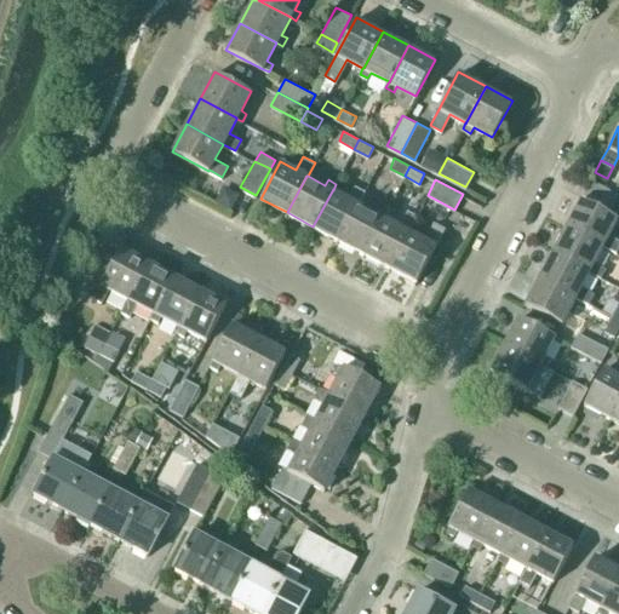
[(609,208),(618,193),(591,179),(583,194),(609,208)]
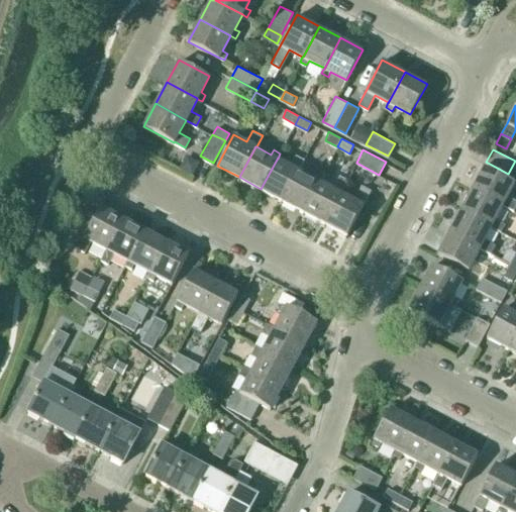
[(299,170),(305,159),(296,154),(290,165),(278,159),(278,158),(261,189),(283,200),(299,170)]
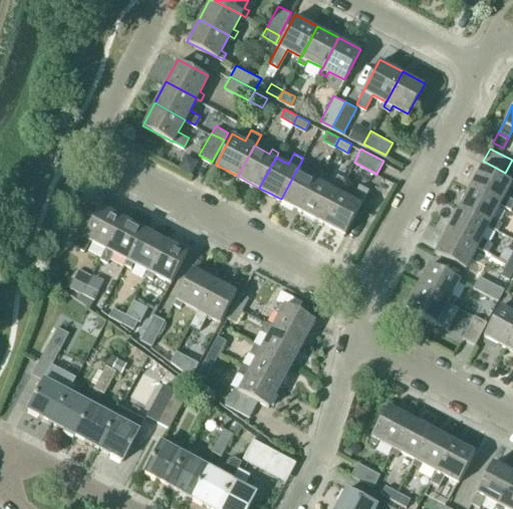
[(318,180),(324,170),(314,165),(309,175),(297,169),(281,199),(302,210),(318,180)]
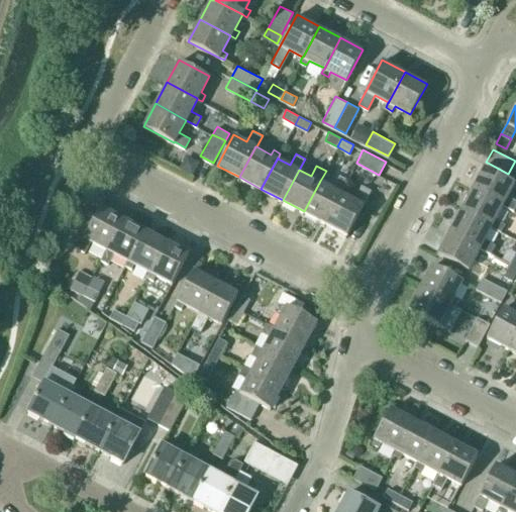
[(509,196),(515,182),(486,167),(474,188),(503,204),(511,208),(515,199),(509,196)]
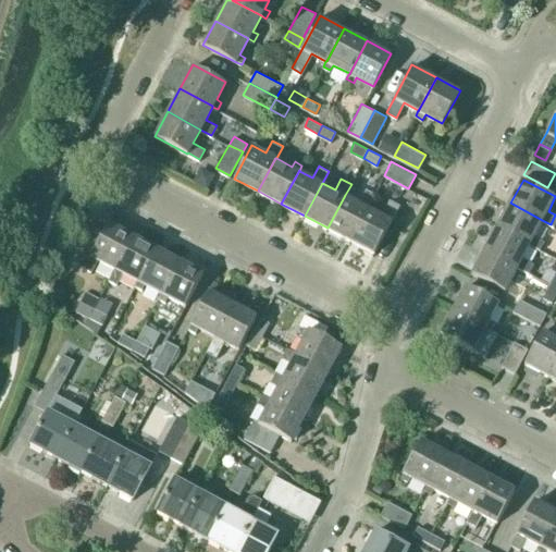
[(368,207),(369,207),(375,193),(366,188),(358,203),(345,195),(328,228),(350,240),(368,207)]
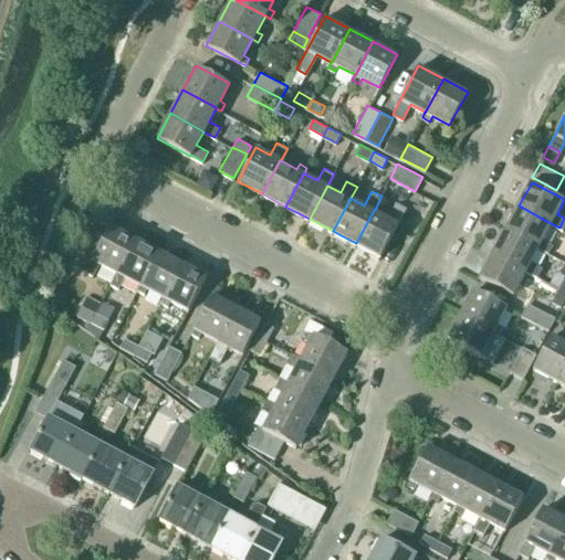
[(374,210),(356,243),(380,256),(398,223),(407,207),(396,201),(387,218),(375,210),(374,210)]
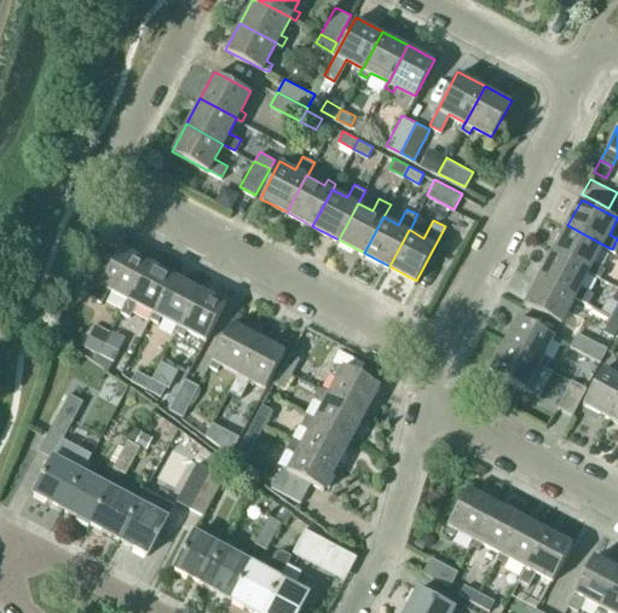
[(593,262),(602,244),(566,225),(553,250),(589,270),(595,273),(599,265),(593,262)]
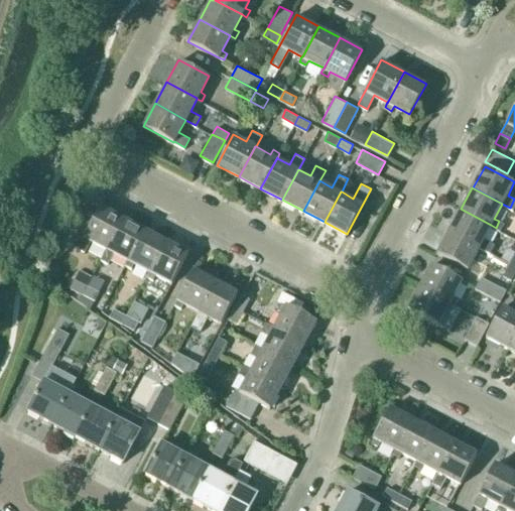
[(107,248),(123,218),(101,206),(85,235),(80,232),(74,244),(86,251),(92,240),(106,248),(107,248)]
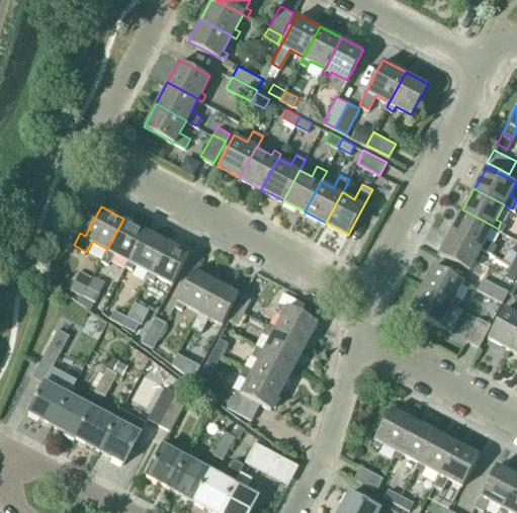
[(487,238),(493,226),(462,209),(450,231),(482,247),(482,248),(492,253),(497,244),(487,238)]
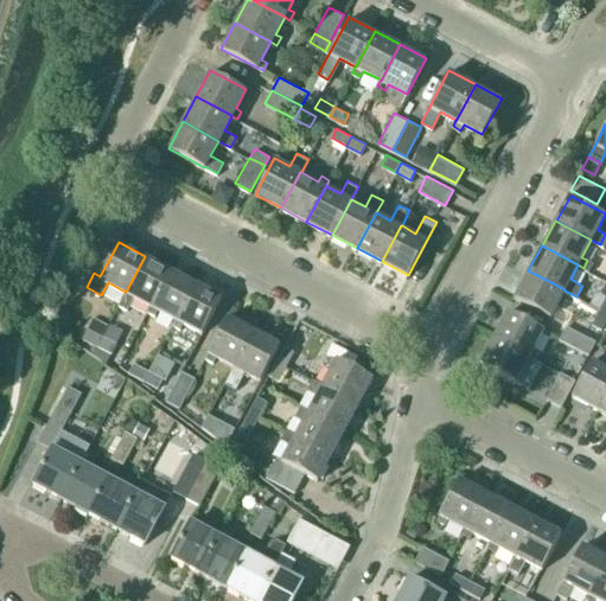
[(151,305),(170,269),(145,256),(126,292),(125,292),(119,304),(128,308),(134,296),(151,305)]
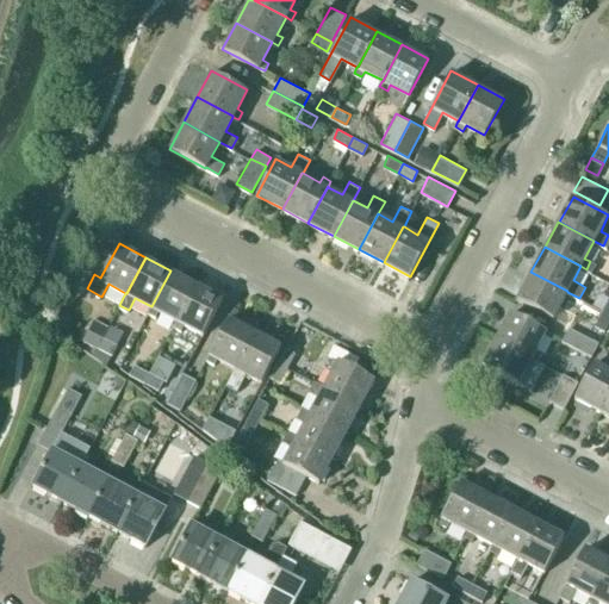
[(178,321),(197,284),(171,271),(151,306),(148,312),(156,316),(159,310),(176,319),(178,321)]
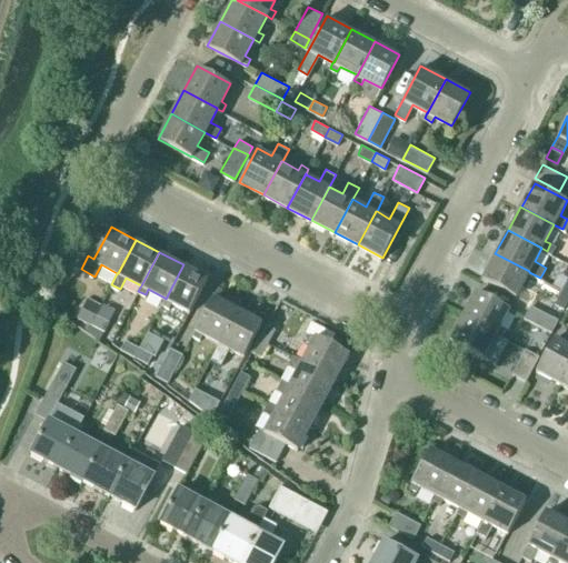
[(520,288),(529,272),(529,271),(495,253),(482,279),(516,295),(521,298),(526,291),(520,288)]
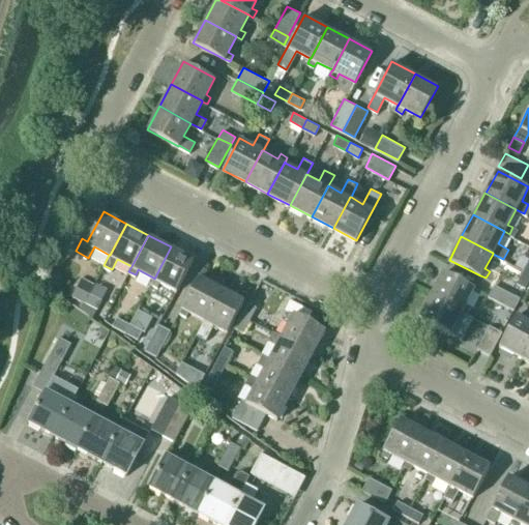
[(154,279),(153,278),(151,283),(157,287),(160,282),(177,290),(194,259),(171,246),(154,279)]
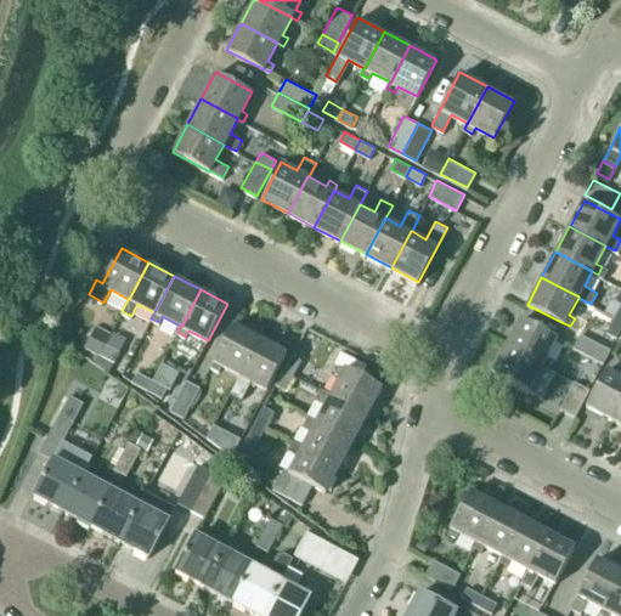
[(616,337),(620,328),(620,320),(614,316),(607,332),(616,337)]
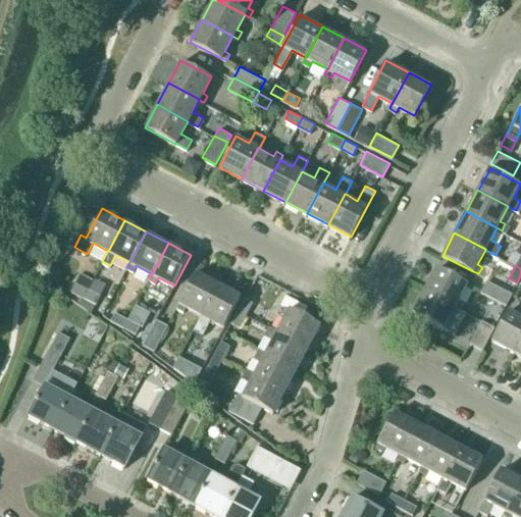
[(456,305),(456,306),(460,308),(464,302),(459,299),(467,282),(436,266),(424,289),(456,305)]
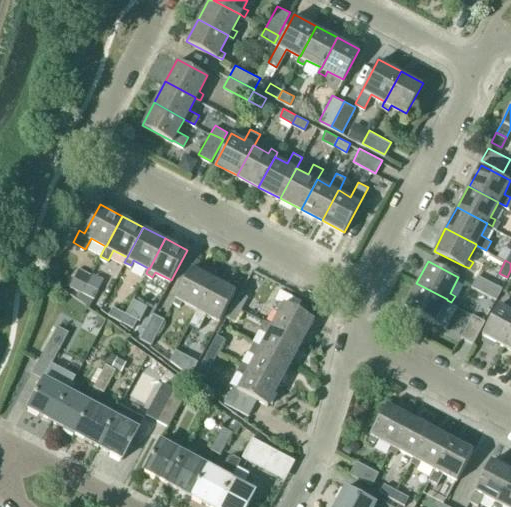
[(87,283),(89,280),(92,273),(79,265),(76,271),(73,275),(86,282),(87,283)]
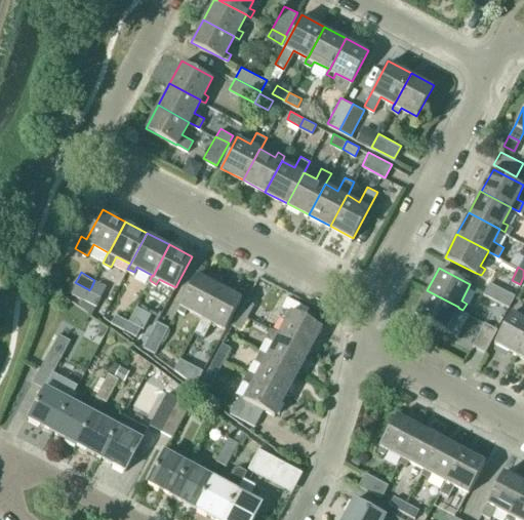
[(203,316),(219,285),(197,273),(180,304),(180,305),(178,309),(185,313),(188,308),(202,316),(203,316)]
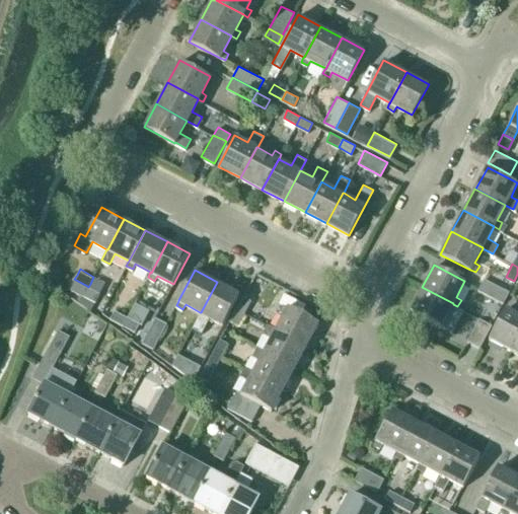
[(503,302),(509,290),(484,277),(477,289),(503,302)]
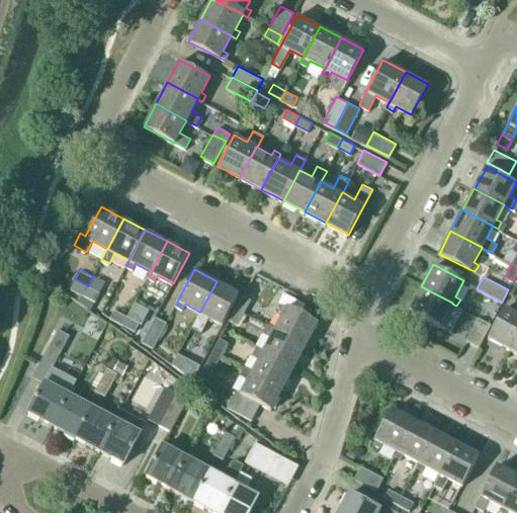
[(83,293),(87,285),(74,278),(70,287),(83,293)]
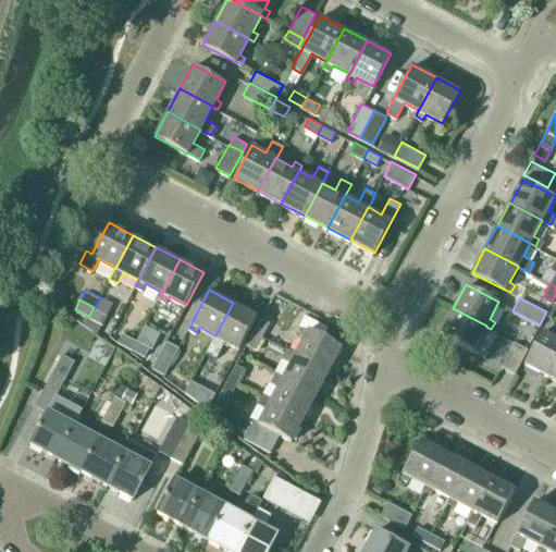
[(215,335),(214,335),(212,341),(219,344),(222,339),(239,348),(257,316),(233,303),(215,335)]
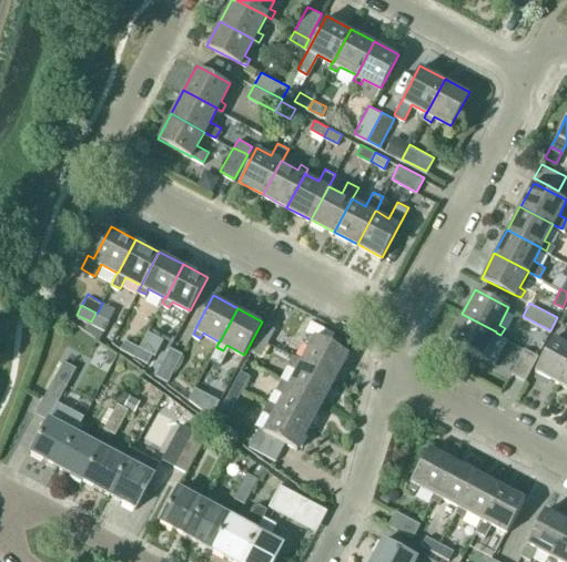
[(95,313),(91,322),(104,329),(109,319),(95,313)]
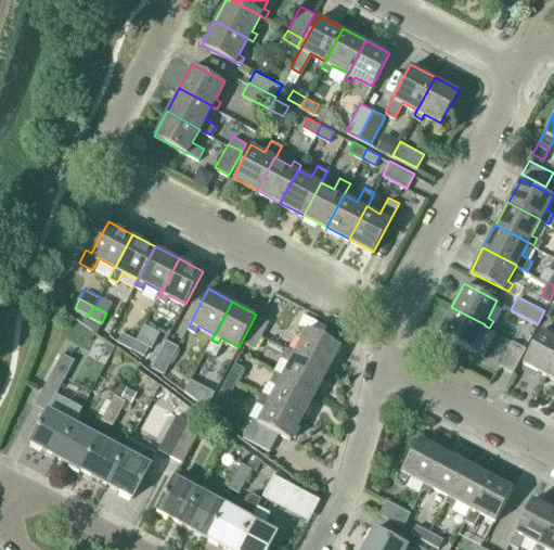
[(476,341),(485,325),(485,324),(451,307),(439,331),(472,348),(477,350),(481,344),(476,341)]
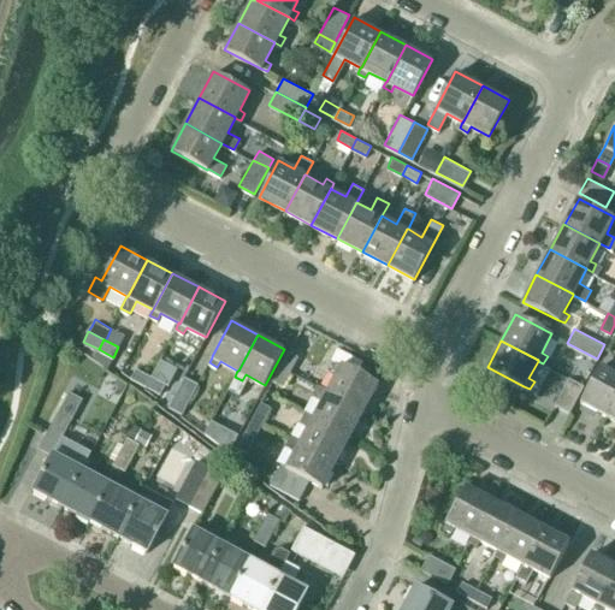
[(281,365),(290,369),(299,355),(288,350),(281,365)]
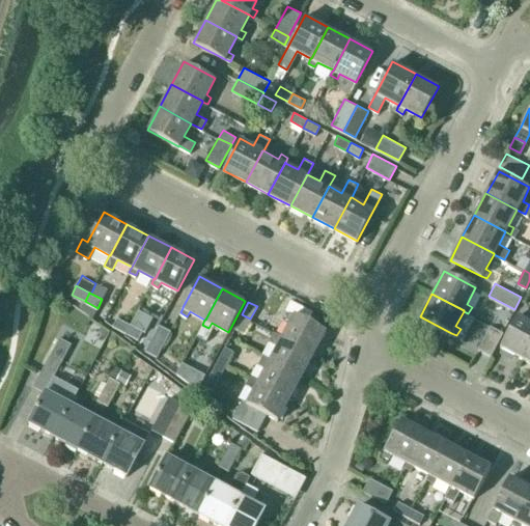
[(282,336),(313,353),(326,330),(295,313),(289,311),(285,317),(290,321),(282,335),(282,336)]
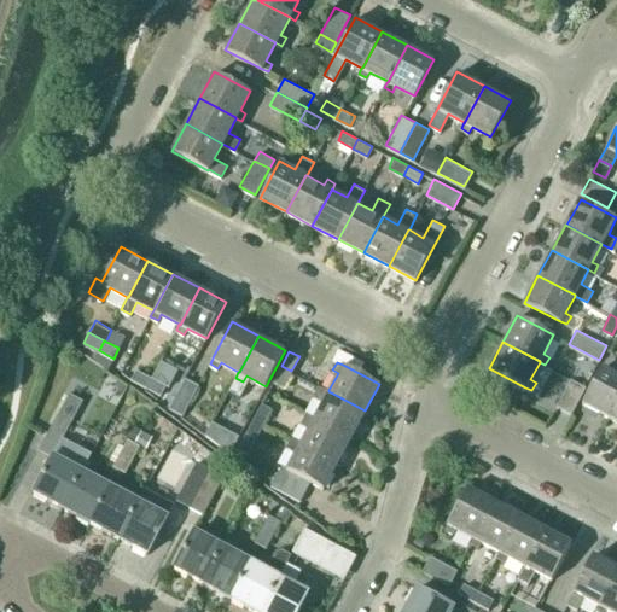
[(283,386),(291,371),(281,366),(273,380),(283,386)]
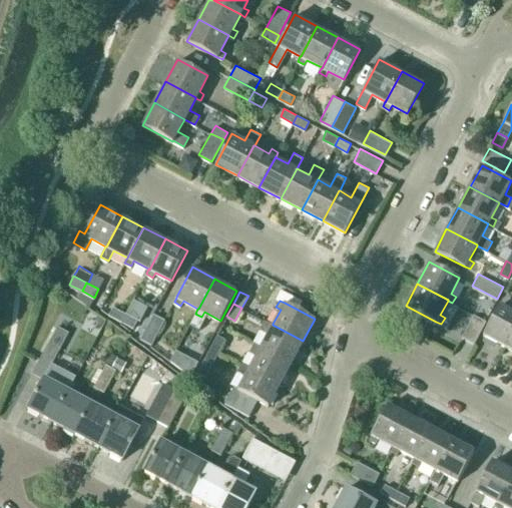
[(511,309),(500,304),(483,334),(505,346),(511,333),(511,309)]
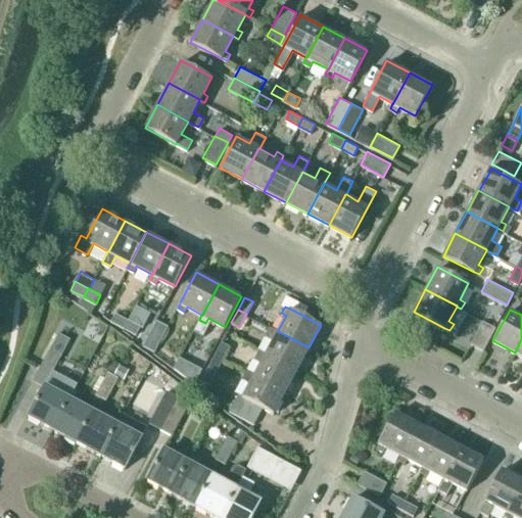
[(124,326),(128,318),(115,312),(111,320),(124,326)]
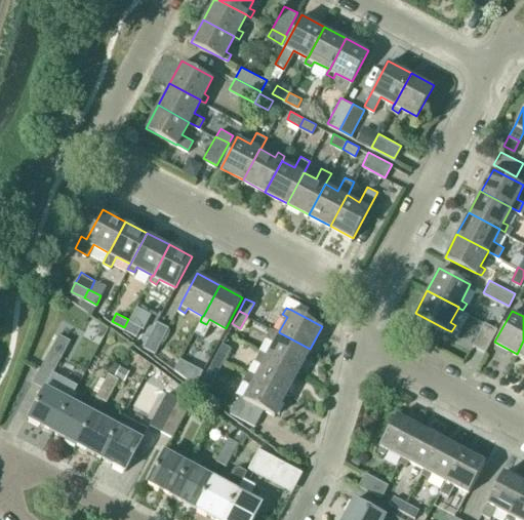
[(128,319),(124,327),(137,333),(142,325),(128,319)]
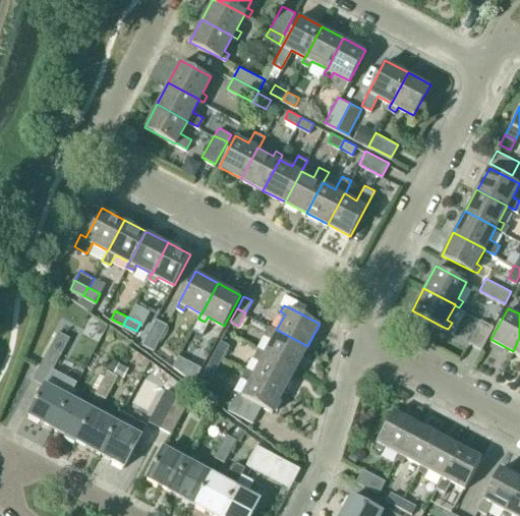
[(154,348),(167,324),(156,318),(142,342),(154,348)]
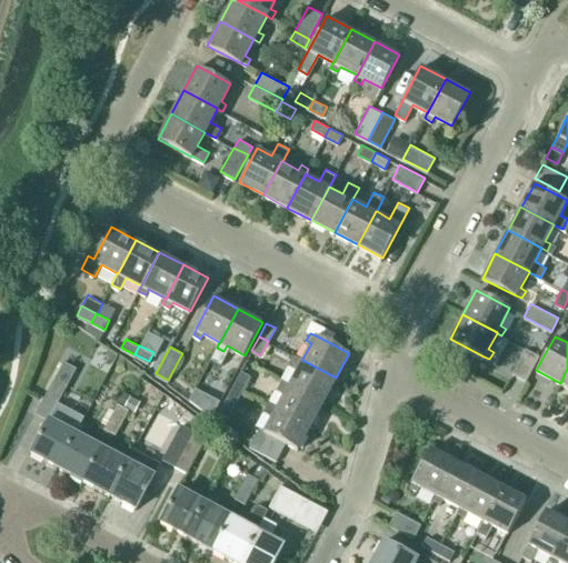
[(526,380),(539,354),(526,348),(512,372),(526,380)]
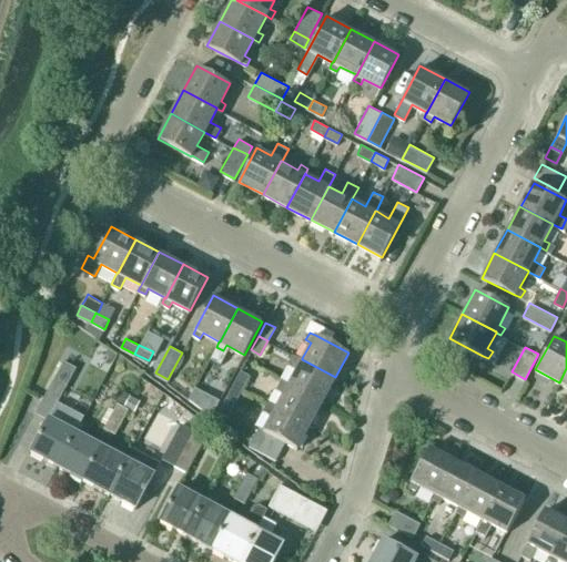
[(302,359),(302,358),(296,356),(293,363),(299,366),(290,381),(290,382),(323,400),(335,377),(302,359)]
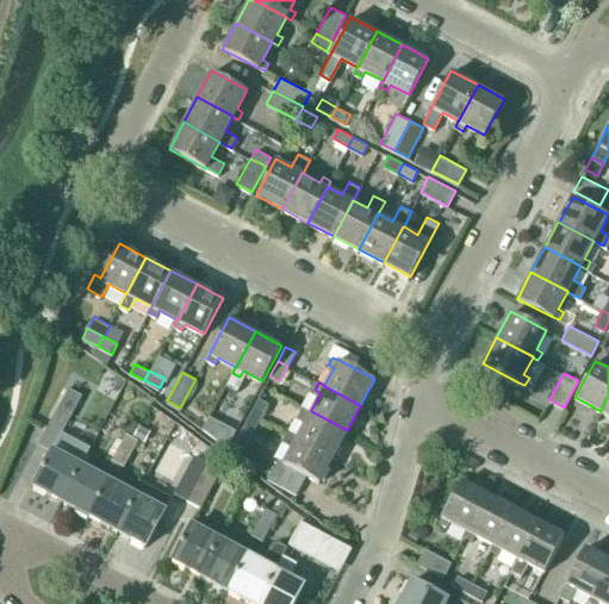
[(61,431),(81,393),(68,386),(48,424),(61,431)]
